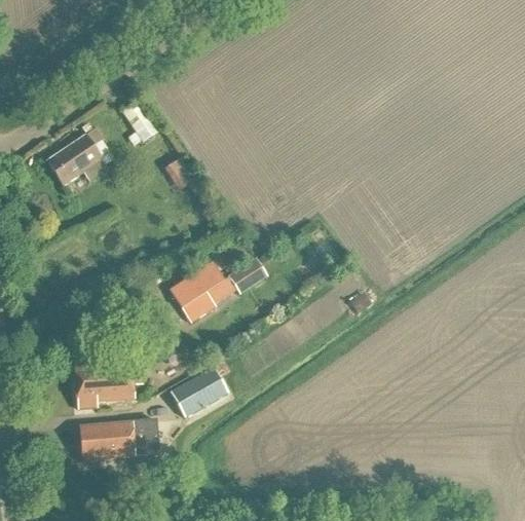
[(121,110),(134,128),(143,142),(157,132),(149,119),(153,117),(141,97),(121,110)]
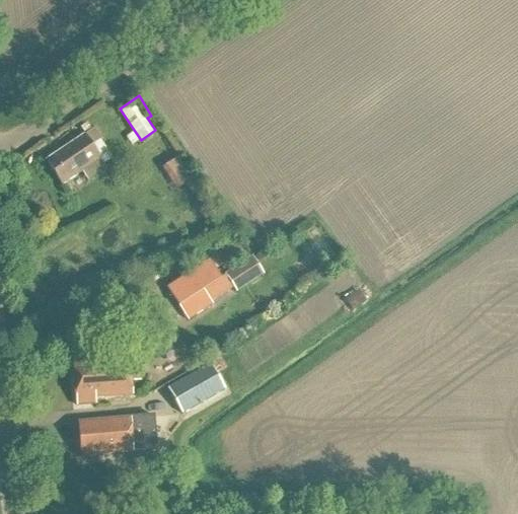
[(84,133),(47,158),(63,181),(99,157),(84,133)]
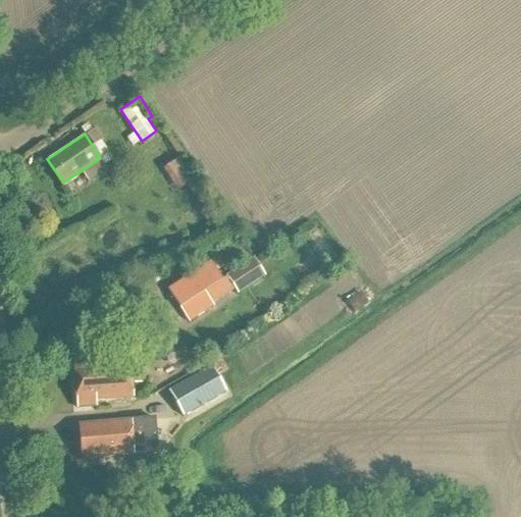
[(170,163),(185,186),(202,174),(188,152),(170,163)]
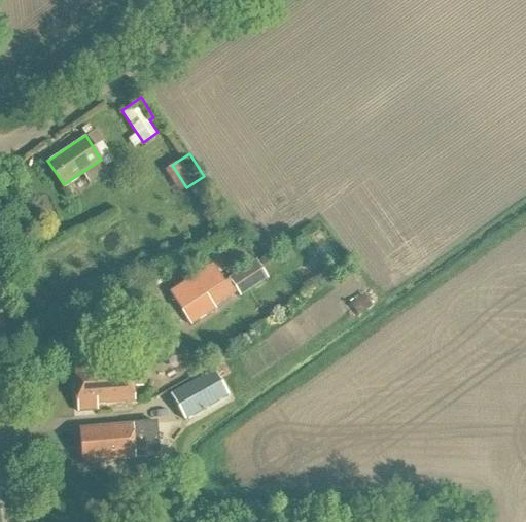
[(268,277),(257,259),(230,277),(241,294),(268,277)]
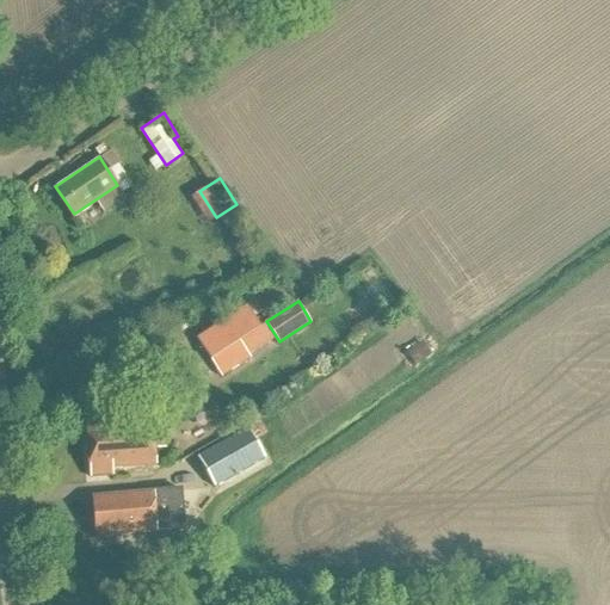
[(251,357),(240,340),(213,357),(223,374),(251,357)]
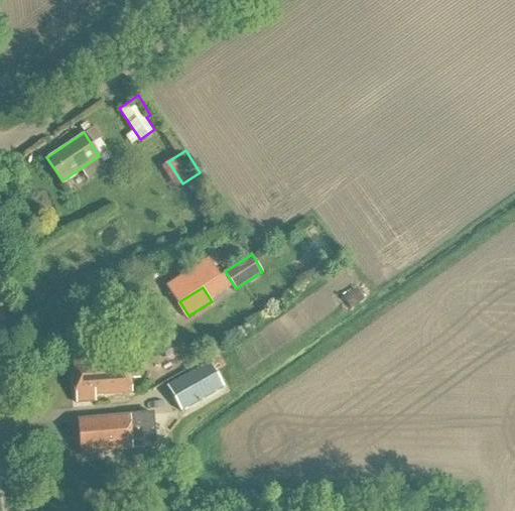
[(137,348),(73,353),(74,367),(73,367),(75,388),(76,388),(77,400),(96,399),(95,393),(132,390),(131,377),(140,377),(137,348)]
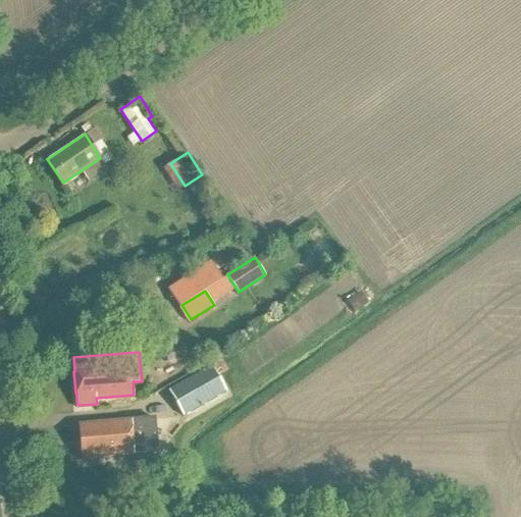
[(212,364),(168,388),(184,414),(226,389),(212,364)]
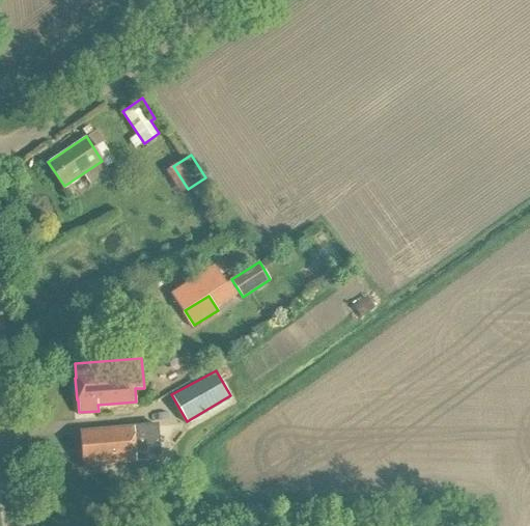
[(152,425),(80,431),(83,465),(136,461),(136,460),(155,459),(152,425)]
